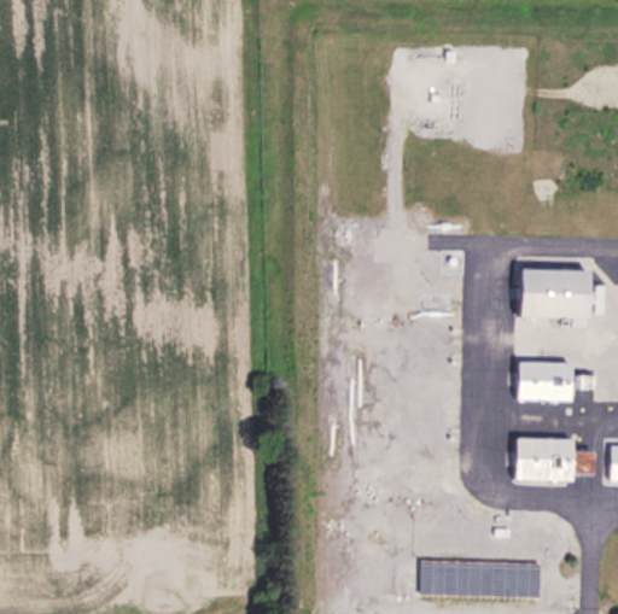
[(593,272),(525,269),(524,319),(604,321),(605,286),(593,285),(593,272)]
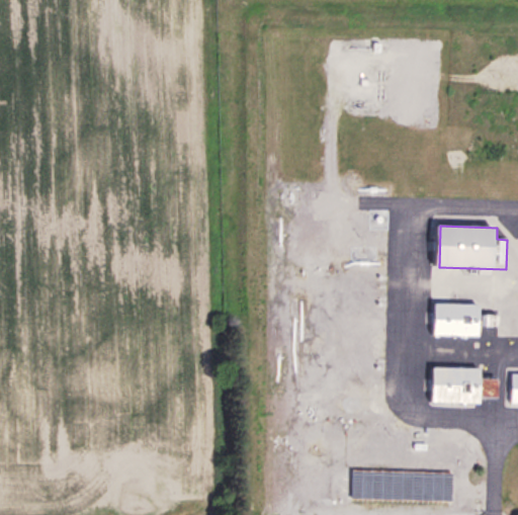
[(432,304),(431,337),(481,338),(482,305),(432,304)]
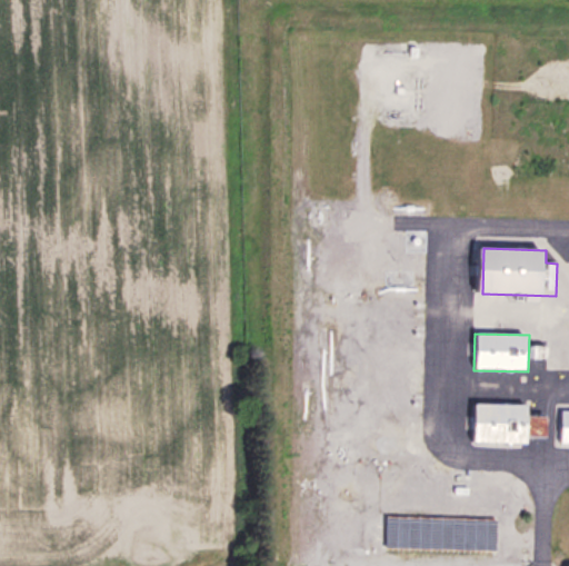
[(529,406),(475,405),(473,447),(529,447),(529,436),(547,437),(548,417),(529,417),(529,406)]
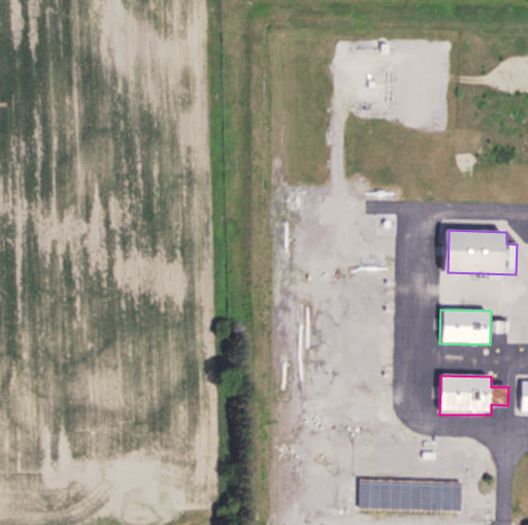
[(527,381),(515,382),(515,414),(527,414),(527,381)]
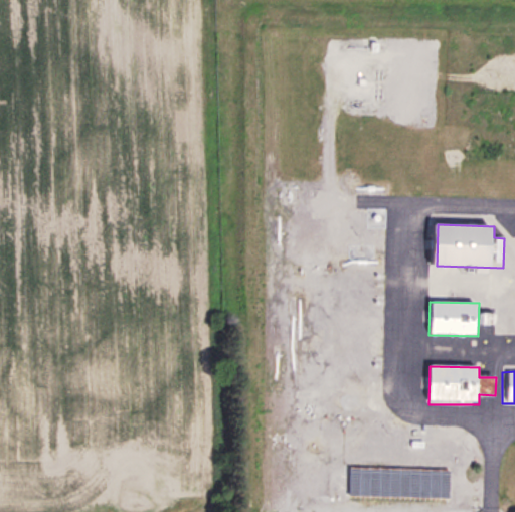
[(450,470),(350,468),(350,495),(449,497),(450,470)]
